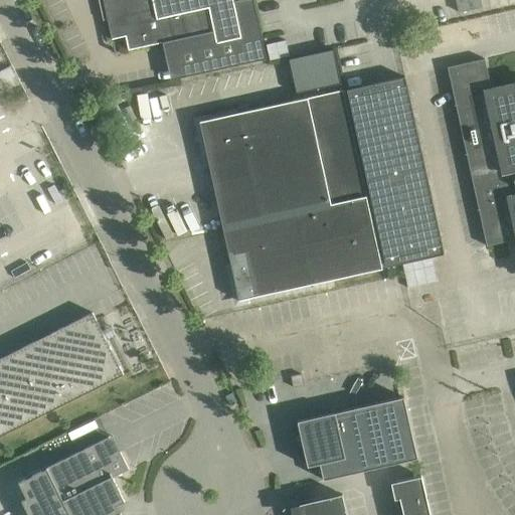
[(103,0),(112,38),(125,35),(128,49),(173,39),(181,78),(267,59),(253,0),(237,0),(233,1),(232,0),(103,0)]
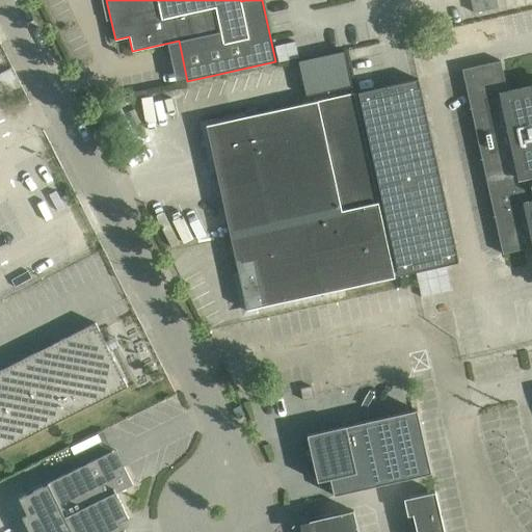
[(497,0),(471,0),(474,12),(499,7),(497,0)]
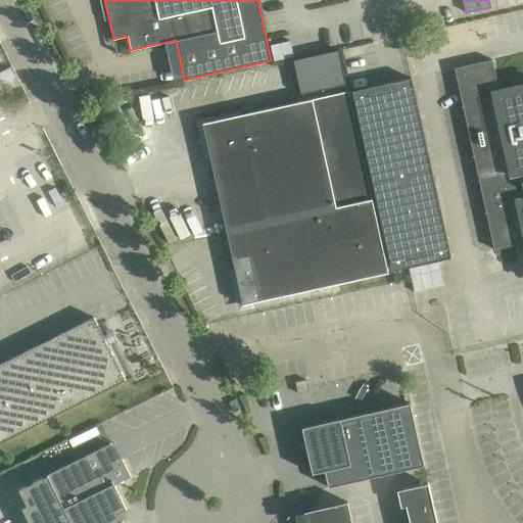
[(290,40),(271,45),(274,60),(293,56),(290,40)]
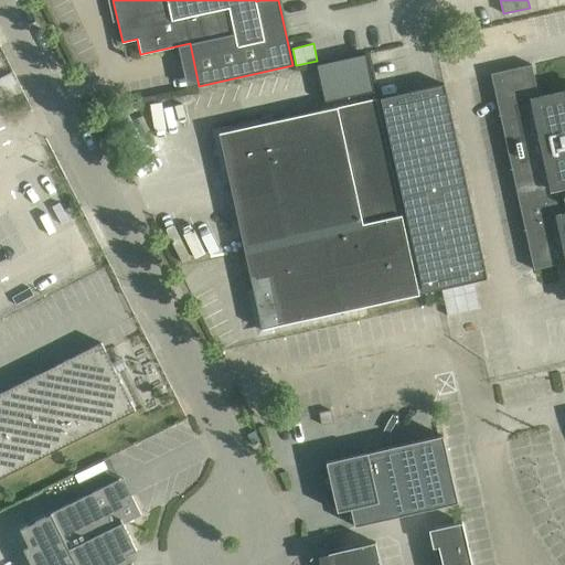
[(365,53),(317,64),(326,100),(373,91),(371,78),(365,53)]
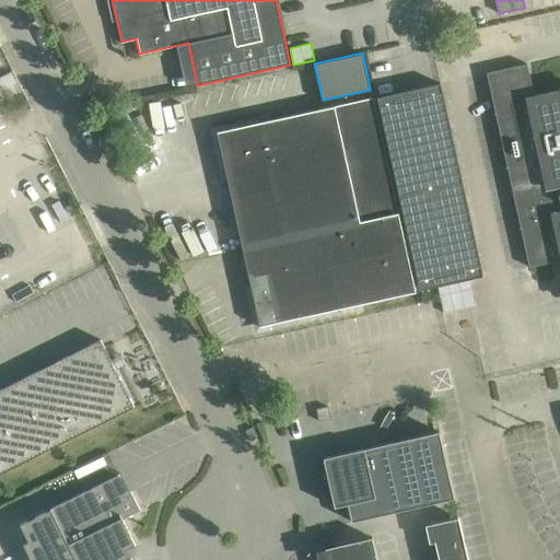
[(528,267),(559,259),(559,96),(536,103),(527,63),(487,72),(528,267)]
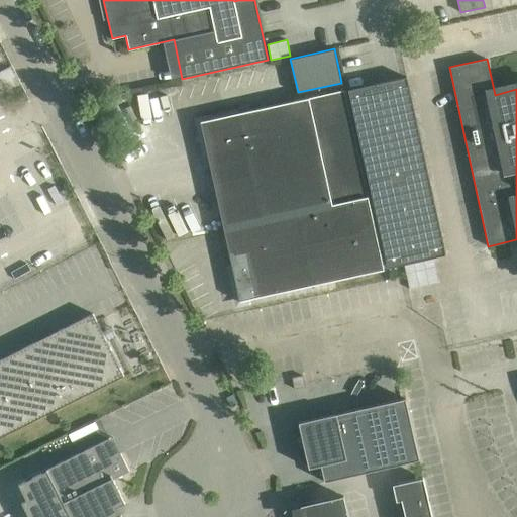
[(406,77),(346,90),(386,269),(445,255),(406,77)]
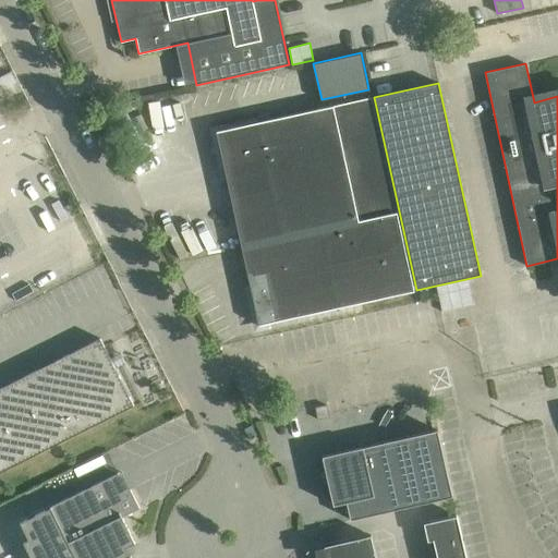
[(414,291),(372,97),(216,131),(258,325),(414,291)]
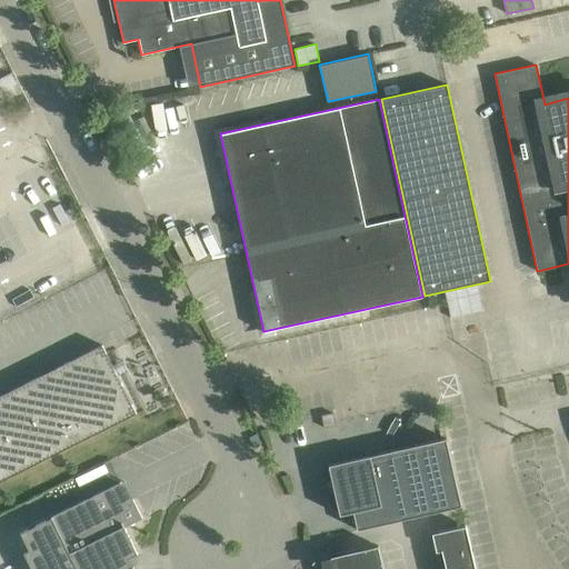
[(102,346),(0,396),(0,481),(136,413),(117,376),(121,373),(116,362),(111,365),(102,346)]
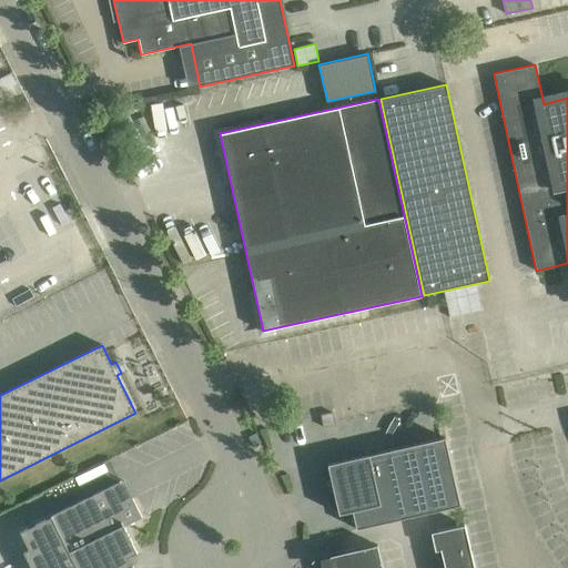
[(327,465),(338,516),(352,513),(356,530),(460,506),(445,438),(327,465)]
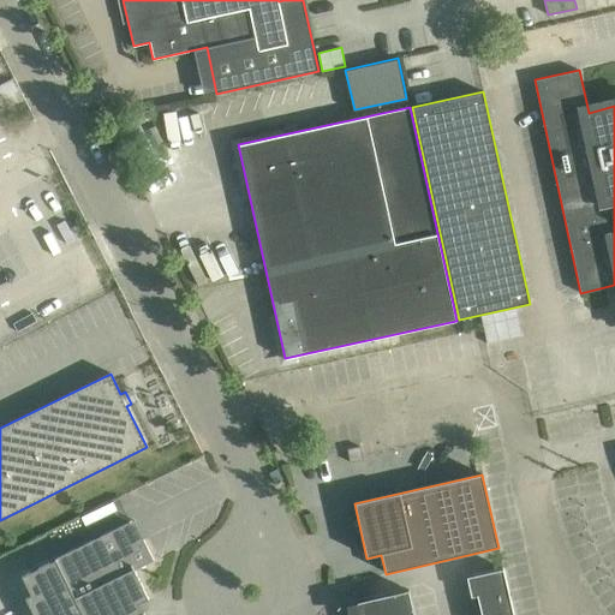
[(55,559),(16,578),(25,597),(34,614),(142,614),(143,614),(144,614),(144,613),(143,613),(138,603),(149,598),(135,569),(154,560),(143,539),(139,541),(130,521),(111,531),(55,559)]
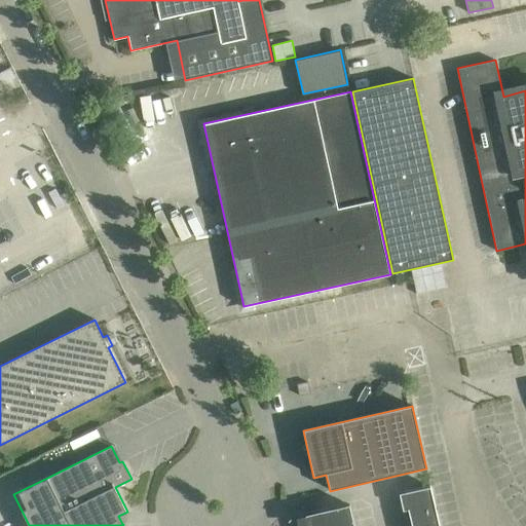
[(439,525),(430,486),(404,492),(411,525),(439,525)]
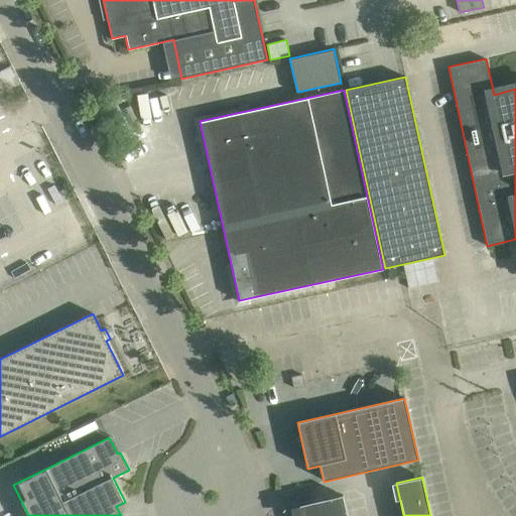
[(347,515),(343,495),(299,504),(302,515),(347,515)]
